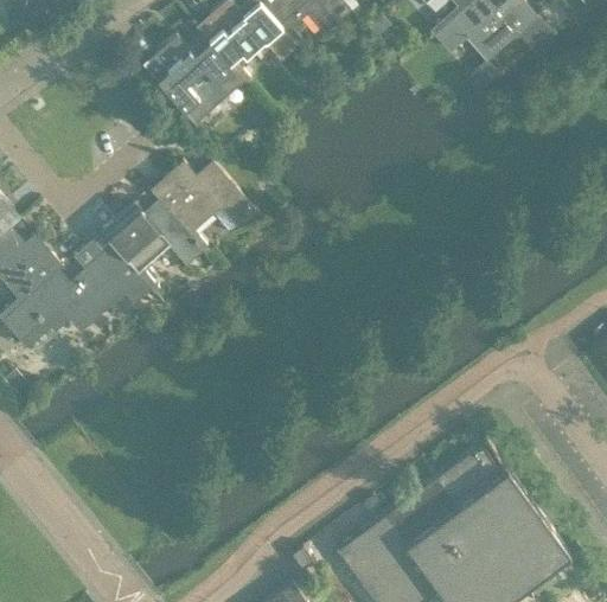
[(289,37),(285,32),(256,0),(247,0),(236,10),(228,0),(225,0),(196,26),(202,33),(231,66),(262,39),(280,59),(302,40),(295,32),(289,37)]
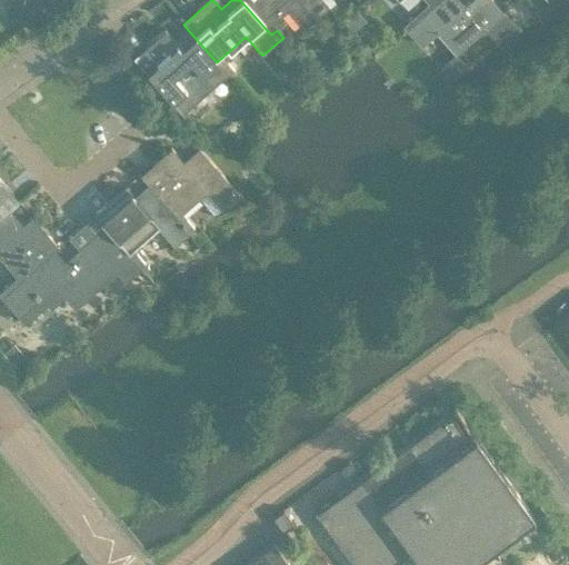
[(320,0),(319,0),(240,0),(267,30),(288,11),(302,28),(326,7),(320,0)]
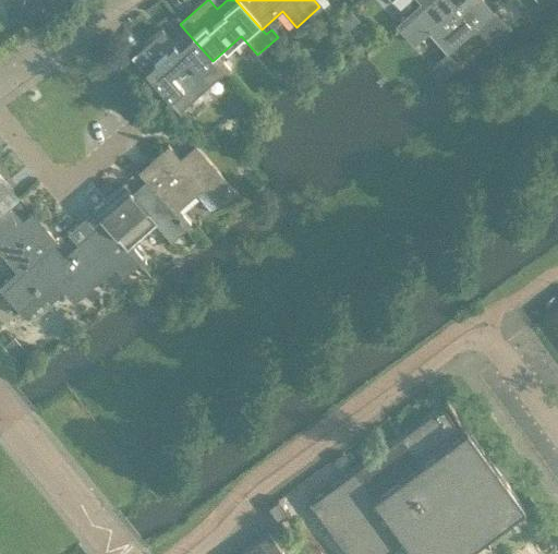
[(386,0),(389,3),(393,0),(413,0),(423,11),(436,0),(386,0)]
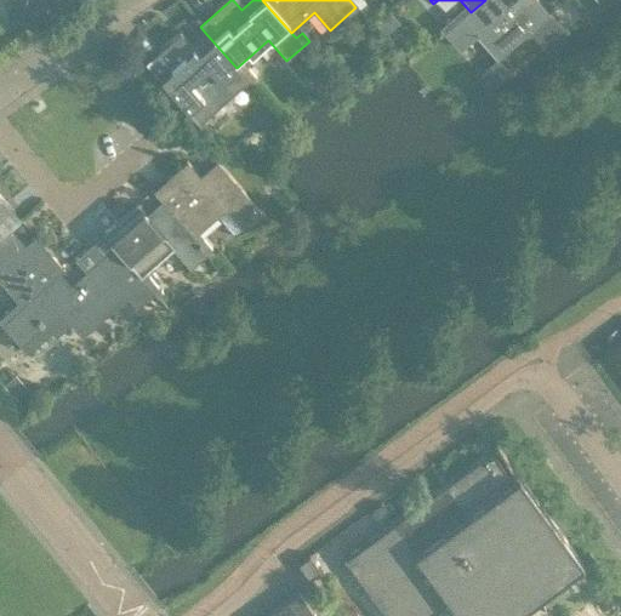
[(497,62),(548,18),(533,0),(518,0),(505,12),(494,0),(485,0),(471,12),(444,36),(459,53),(476,39),(496,62),(497,63),(497,62)]
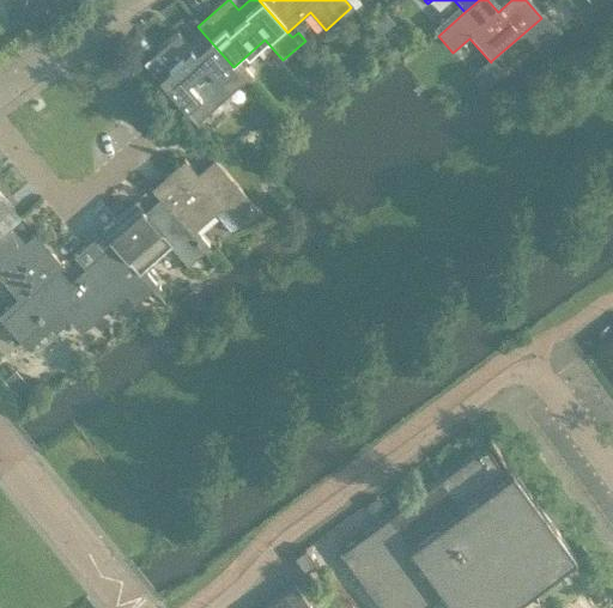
[(376,32),(387,23),(380,16),(369,25),(376,32)]
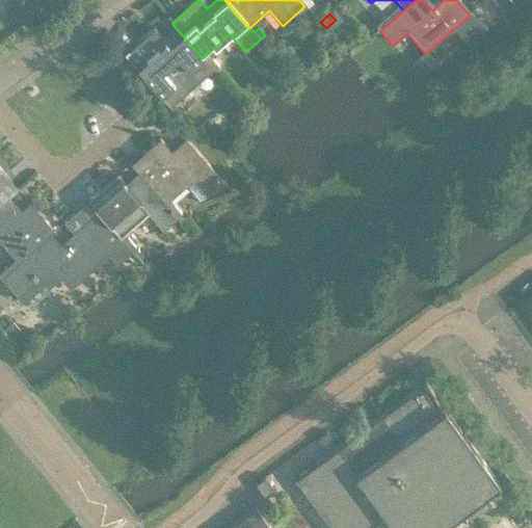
[(454,31),(456,32),(467,46),(484,31),(472,16),(454,31)]
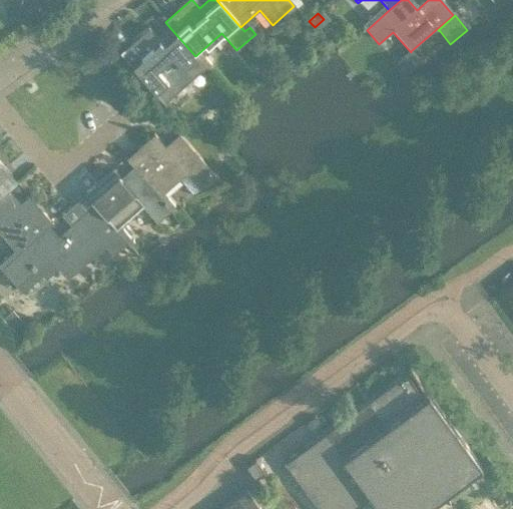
[(195,56),(170,28),(156,39),(148,31),(120,55),(163,105),(175,94),(205,68),(200,62),(195,56)]
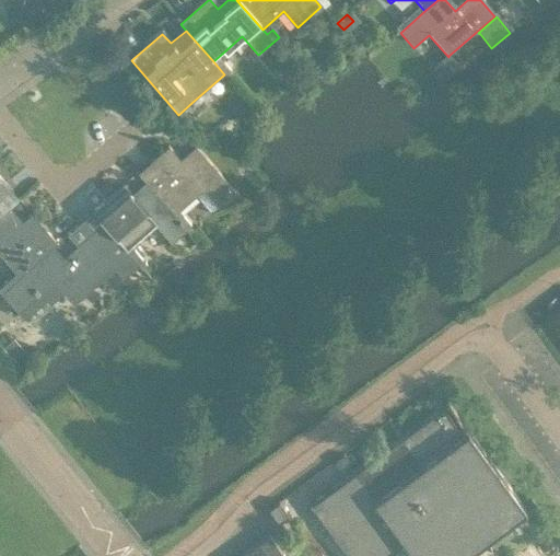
[(459,68),(448,56),(448,57),(447,56),(432,69),(443,82),(459,68)]
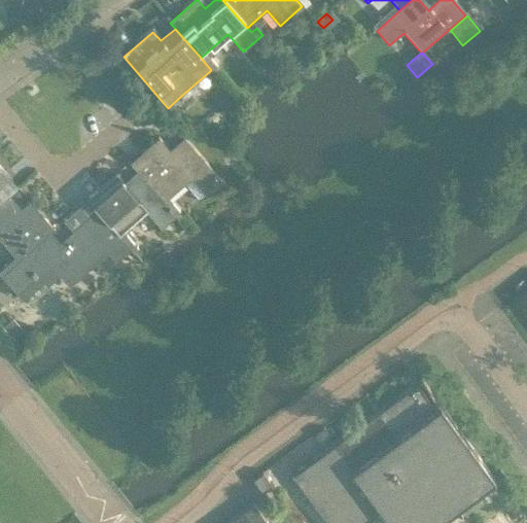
[(210,61),(206,64),(211,70),(213,72),(217,69),(210,61)]
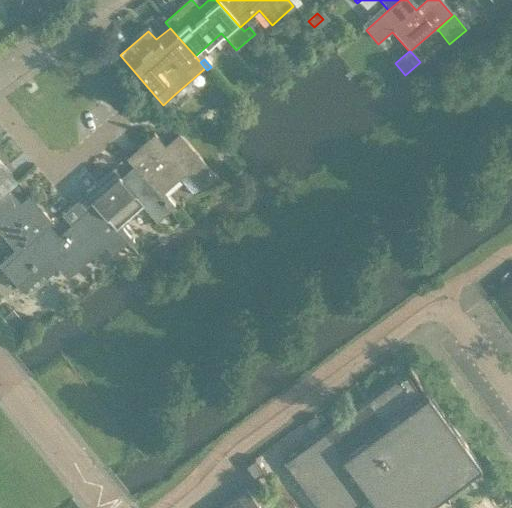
[(215,123),(202,128),(207,140),(220,135),(215,123)]
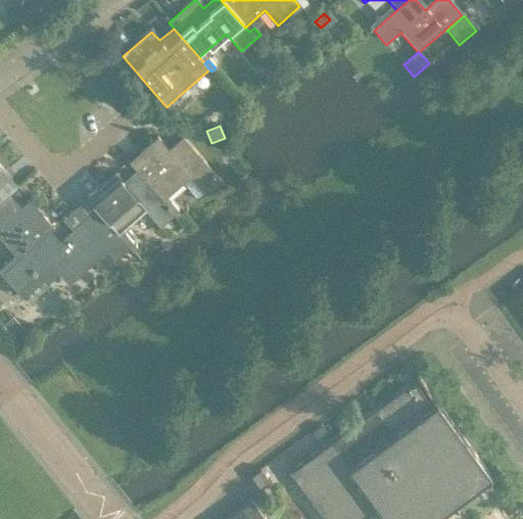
[(183,140),(169,151),(157,138),(129,162),(137,172),(163,201),(189,179),(204,196),(220,182),(183,140)]
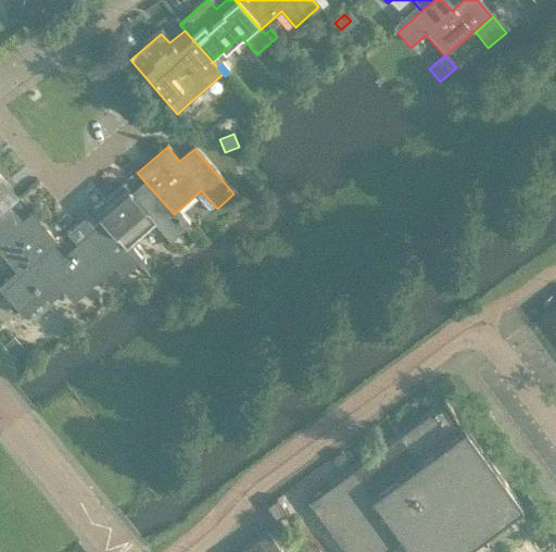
[(0,179),(0,214),(7,209),(17,200),(0,179)]
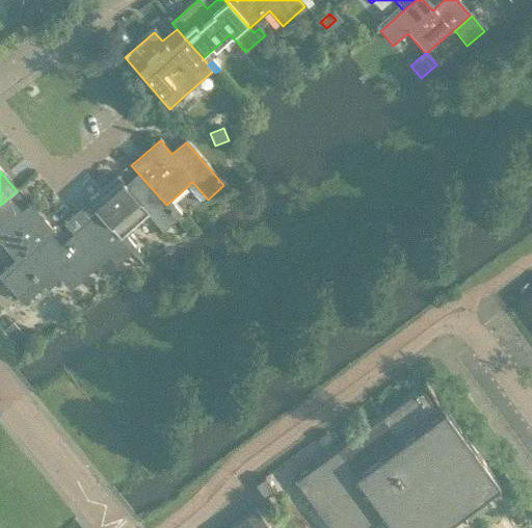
[(170,210),(166,205),(139,175),(126,187),(117,178),(89,203),(98,213),(121,238),(148,215),(162,232),(178,218),(170,210)]
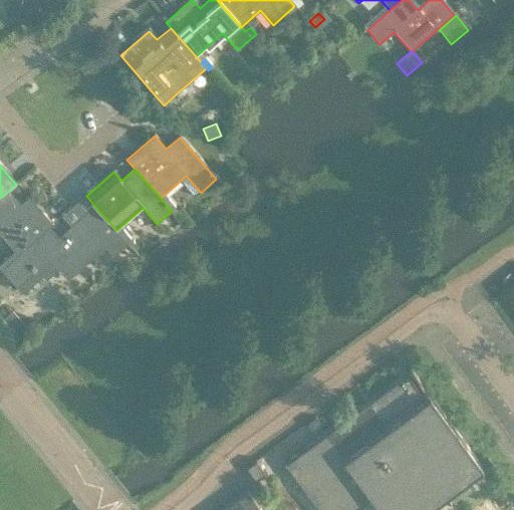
[(28,198),(18,206),(6,193),(0,198),(0,236),(17,256),(46,230),(52,225),(28,198)]
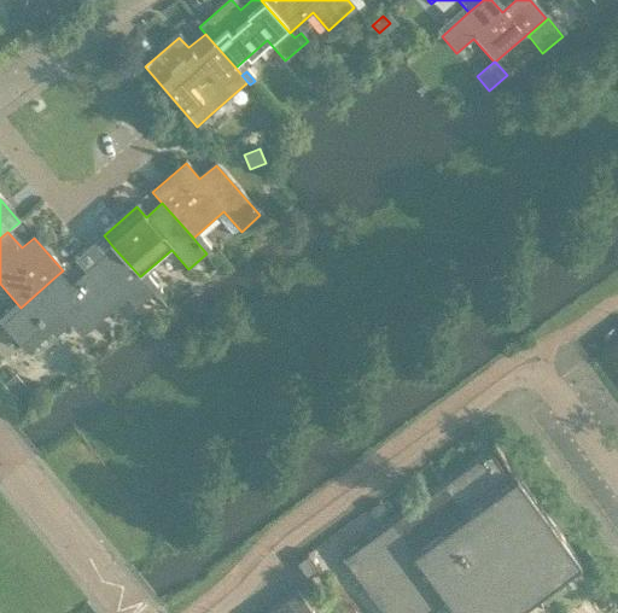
[(198,244),(207,254),(210,250),(202,240),(198,244)]
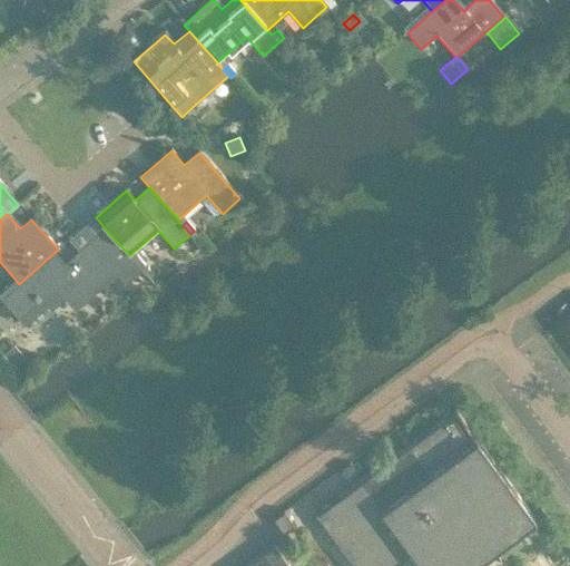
[(129,255),(105,228),(78,252),(81,256),(65,271),(51,255),(19,284),(13,289),(6,296),(1,300),(17,318),(39,299),(37,296),(50,285),(69,308),(112,270),(125,284),(141,270),(140,269),(133,260),(134,260),(129,255)]
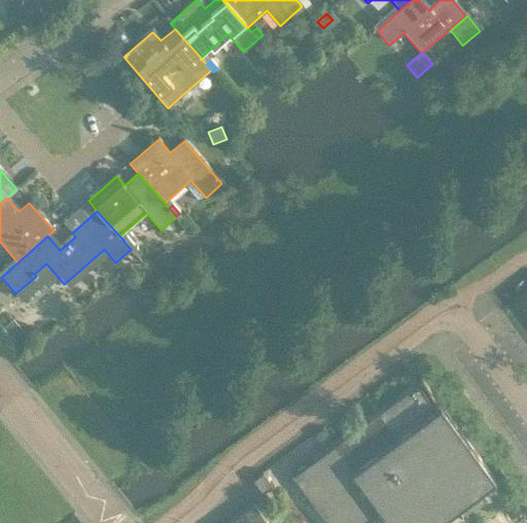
[(127,238),(124,240),(123,240),(130,248),(133,245),(127,238)]
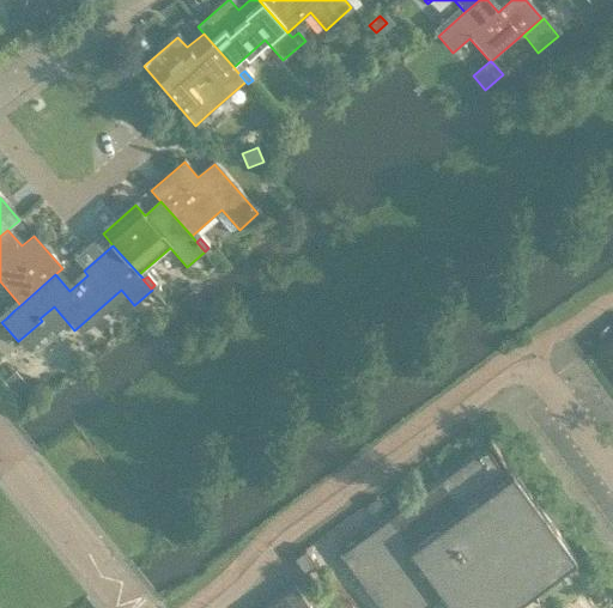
[(6,318),(14,310),(12,305),(2,314),(6,318)]
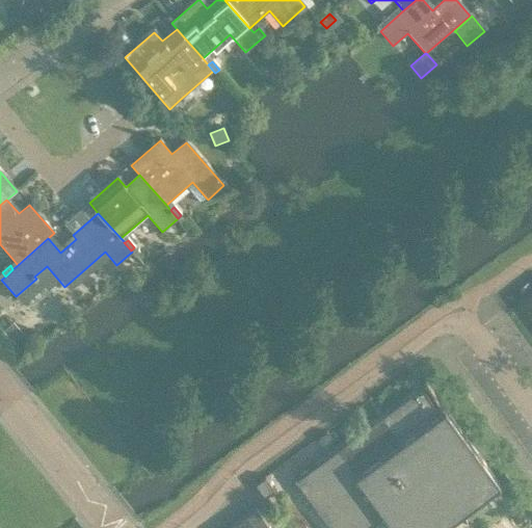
[(439,414),(421,389),(294,481),(327,527),(367,527),(383,517),(392,527),(441,527),(499,485),(443,411),(439,414)]
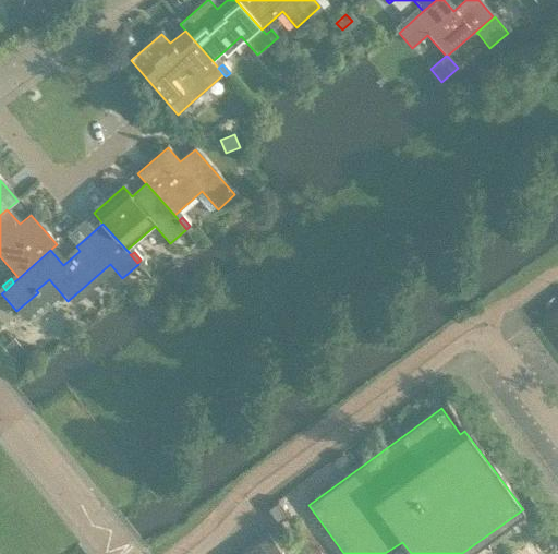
[(277,524),(287,516),(277,503),(267,510),(277,524)]
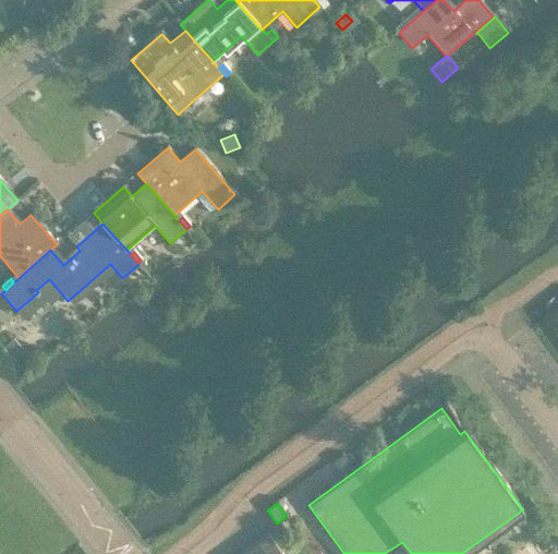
[(280,553),(271,541),(268,537),(244,553),(280,553)]
